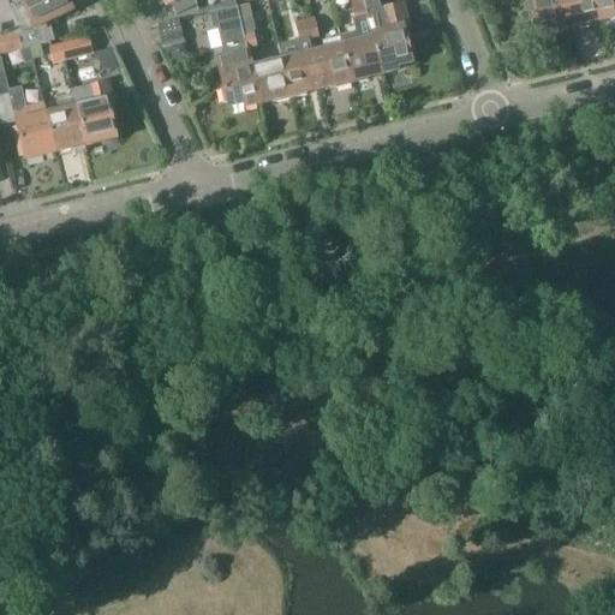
[(0,55),(23,51),(18,35),(23,34),(23,35),(49,23),(72,12),(69,4),(71,3),(70,0),(24,0),(11,7),(0,12),(0,16),(7,33),(3,33),(1,25),(0,25),(0,55)]
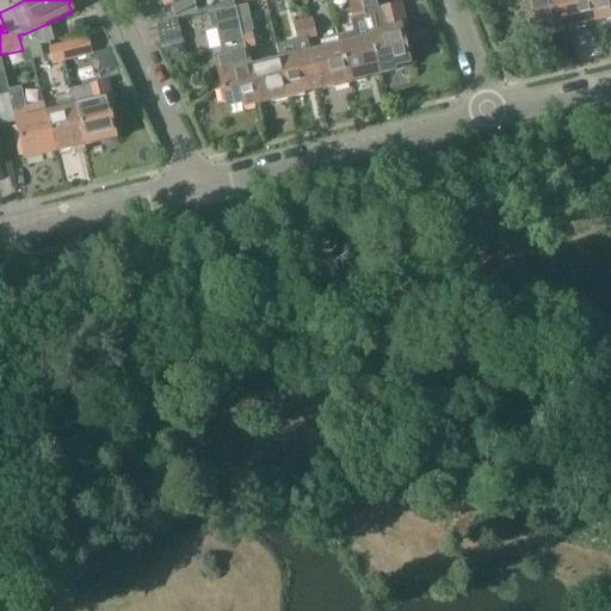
[(155,0),(159,6),(164,6),(165,7),(167,6),(170,5),(176,16),(195,6),(192,0),(155,0)]
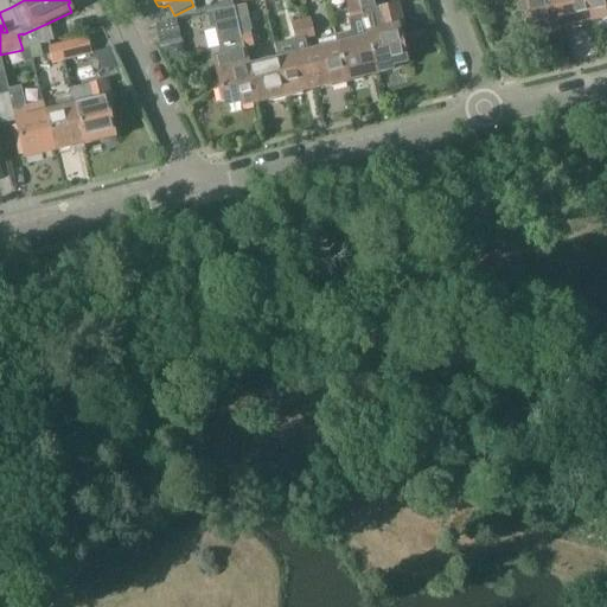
[(346,84),(362,81),(360,77),(376,74),(358,0),(345,0),(355,40),(338,44),(346,84)]
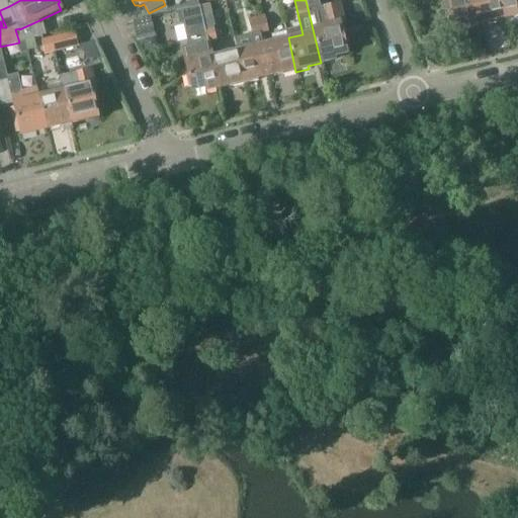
[(318,14),(314,0),(306,0),(321,63),(334,60),(333,55),(347,52),(346,48),(348,47),(346,36),(343,37),(339,22),(343,21),(339,3),(322,7),(323,12),(318,14)]
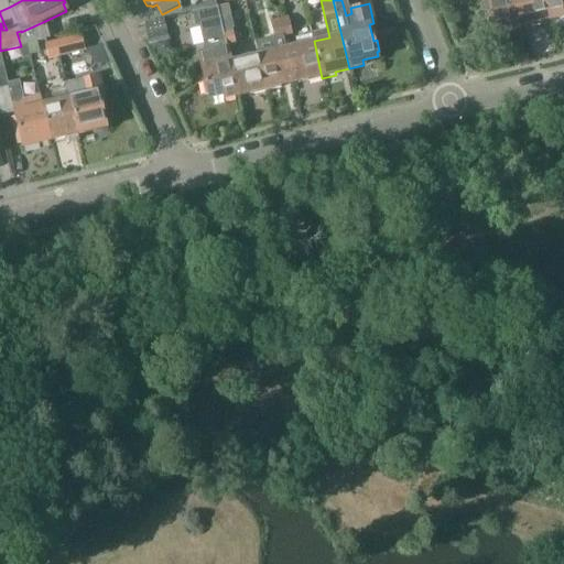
[(520,29),(512,0),(484,0),(488,14),(486,15),(488,26),(491,25),(492,30),(506,26),(507,31),(520,29)]
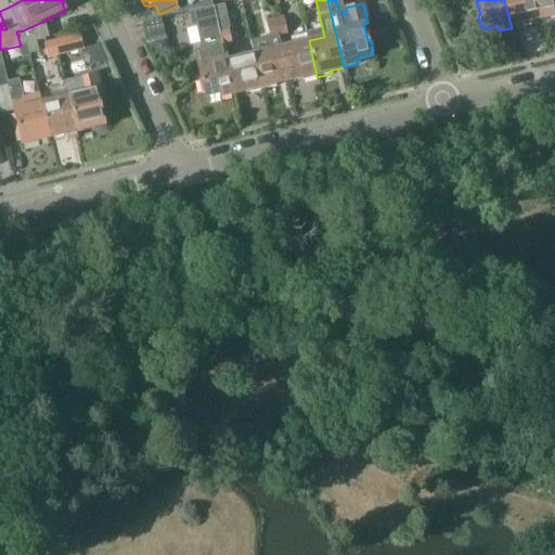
[(504,0),(512,28),(525,25),(526,27),(540,24),(533,0),(504,0)]
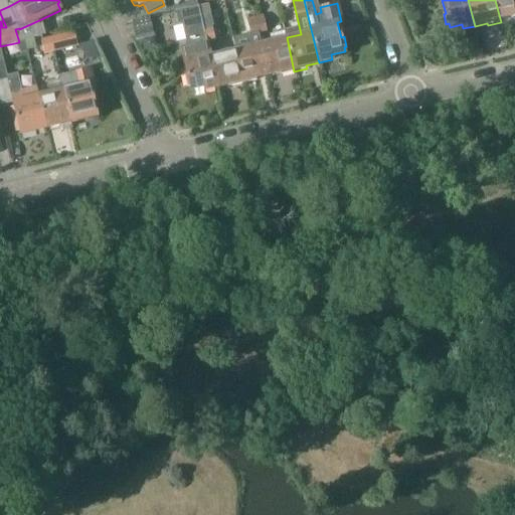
[(514,0),(495,0),(501,22),(513,19),(513,17),(514,16),(514,0)]
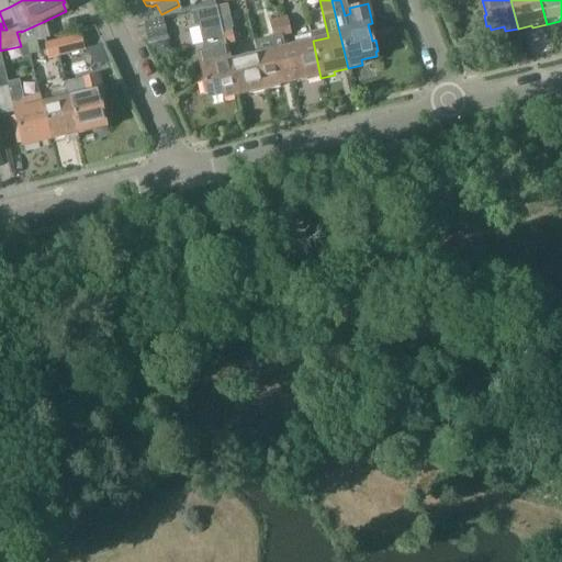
[(221,27),(215,6),(191,11),(194,25),(204,23),(211,51),(198,54),(204,81),(202,82),(205,93),(208,93),(209,97),(222,93),(223,98),(237,94),(227,57),(225,45),(221,27)]
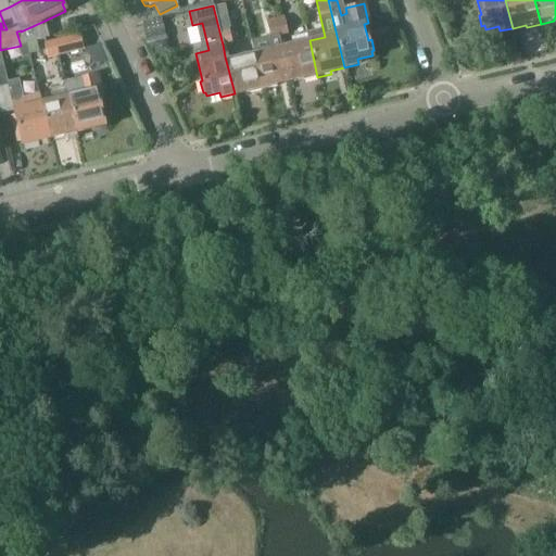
[(278,35),(289,33),(286,15),(274,19),(278,35)]
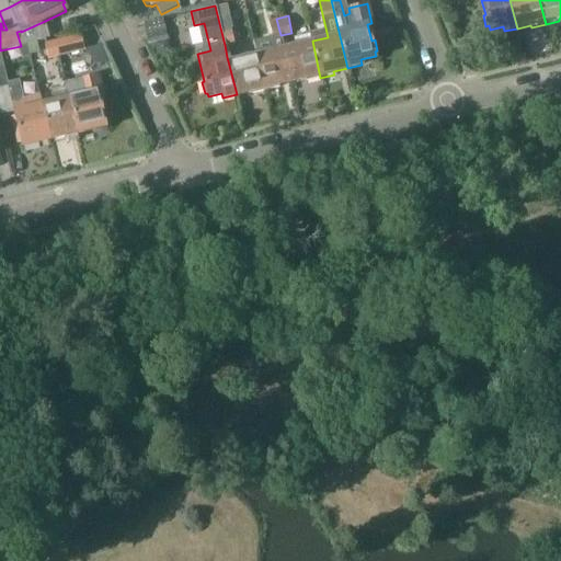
[(264,91),(277,88),(277,86),(292,82),(283,47),(281,35),(276,19),(267,21),(272,36),(252,41),(255,54),(264,91)]
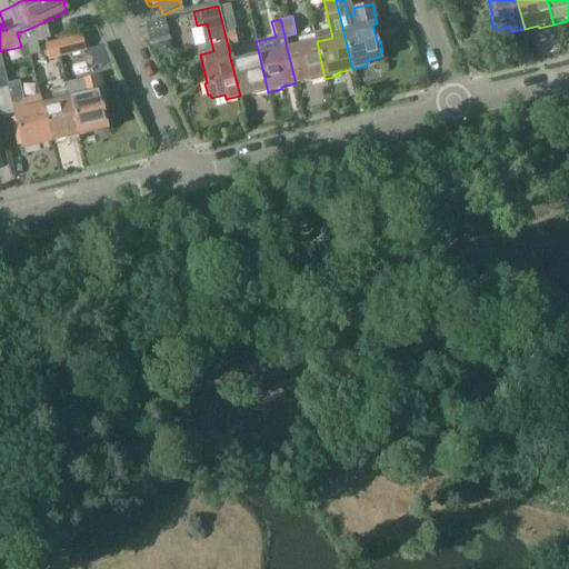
[(228,46),(236,43),(231,26),(223,28),(228,46)]
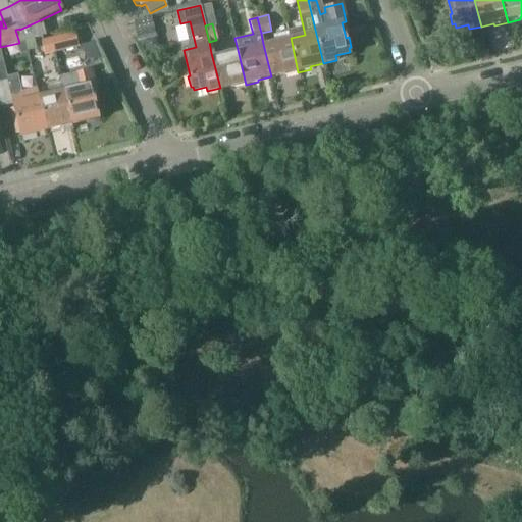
[(284,75),(298,72),(291,38),(289,31),(273,34),(275,41),(263,44),(271,76),(283,73),(284,75)]
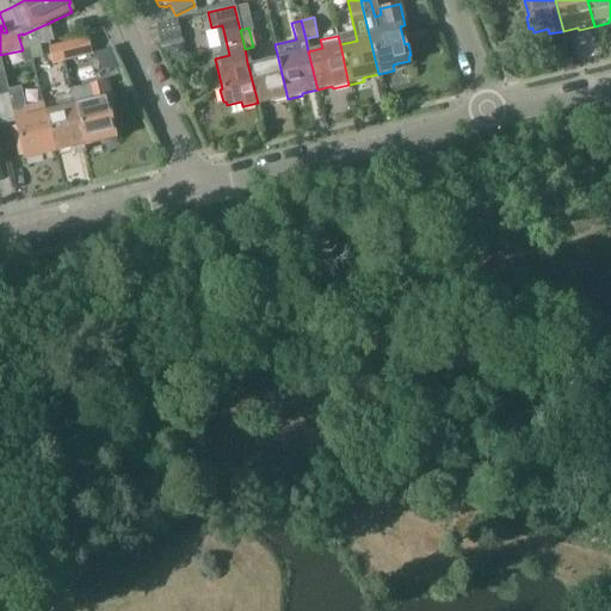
[(65,61),(73,59),(92,54),(87,37),(60,44),(65,61)]
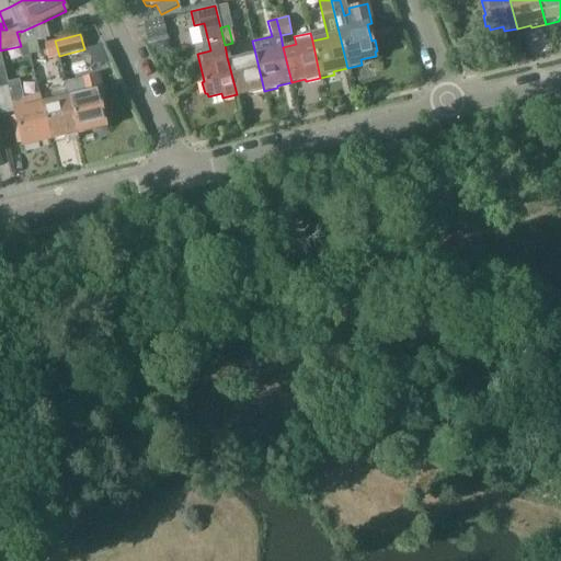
[(157,57),(171,53),(168,39),(152,43),(157,57)]
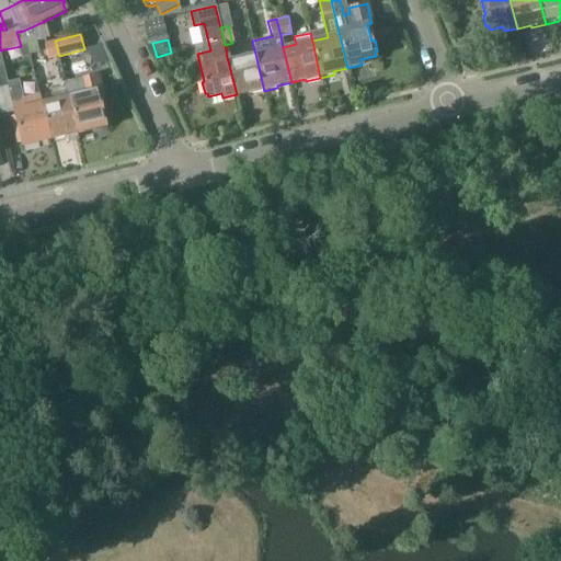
[(52,66),(60,63),(59,56),(55,41),(45,43),(52,66)]
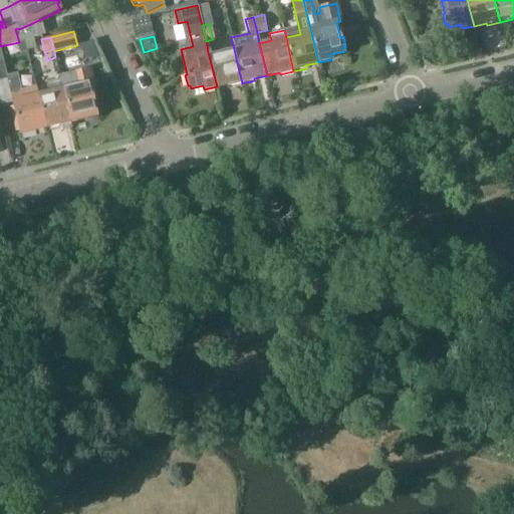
[(242,83),(234,49),(211,54),(210,51),(208,52),(217,86),(229,83),(230,86),(242,83)]
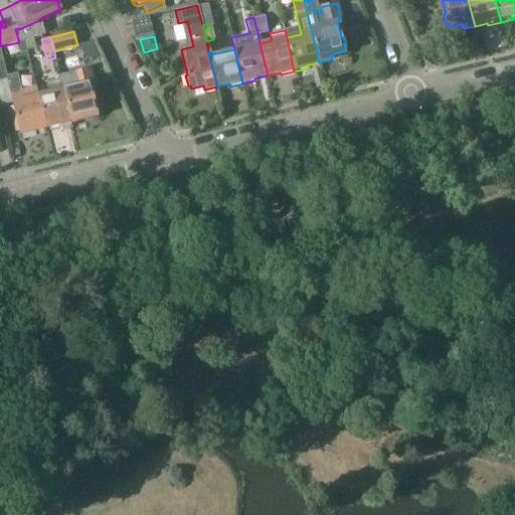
[(71,123),(98,116),(91,90),(95,89),(91,70),(73,74),(76,87),(63,91),(71,123)]
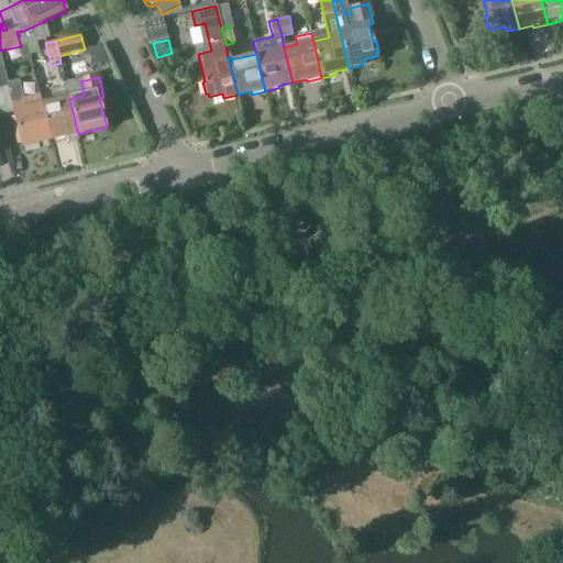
[(20,85),(8,87),(14,112),(19,128),(15,129),(20,144),(22,143),(23,147),(52,141),(43,105),(41,96),(24,100),(20,85)]
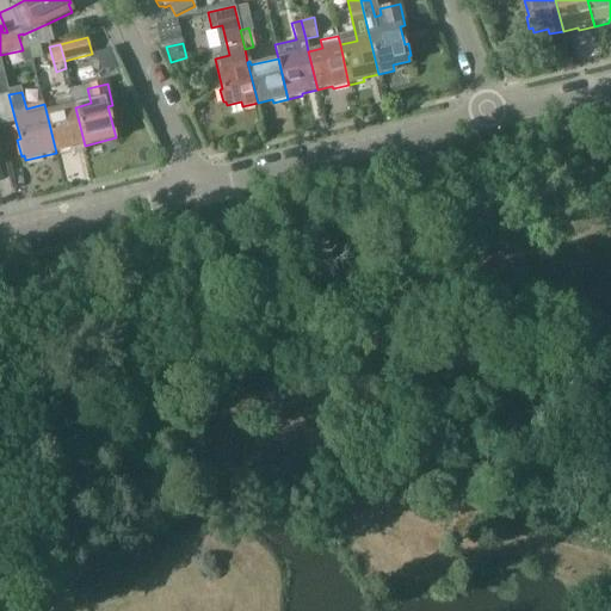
[(56,153),(85,146),(75,107),(72,96),(56,99),(59,111),(47,113),(56,153)]
